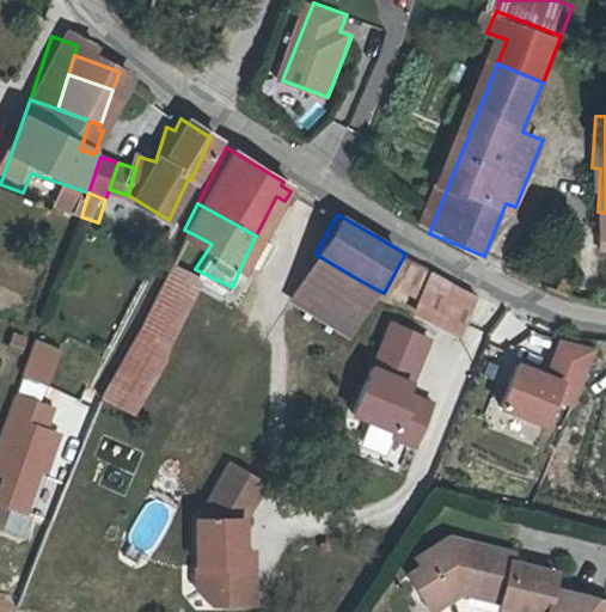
[(256,236),(243,263),(257,271),(270,244),(256,236)]
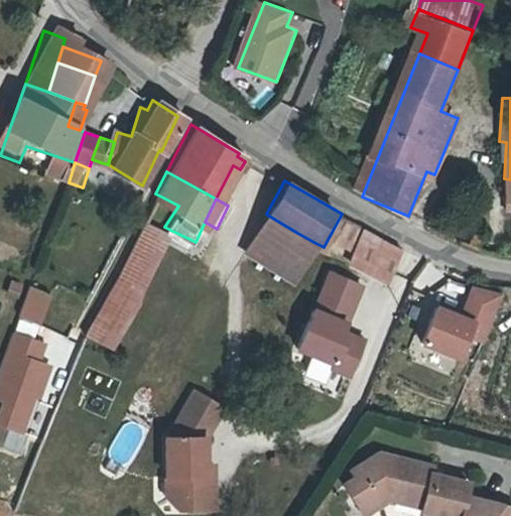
[(313,242),(297,233),(288,248),(258,230),(267,215),(266,214),(244,252),(292,279),(293,277),(313,242)]
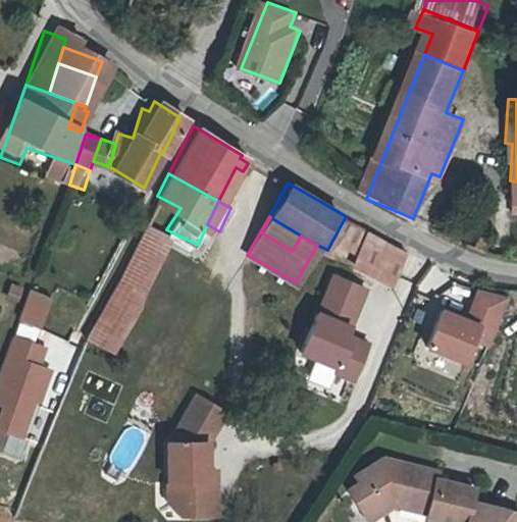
[(301,236),(270,217),(261,232),(292,251),(301,236)]
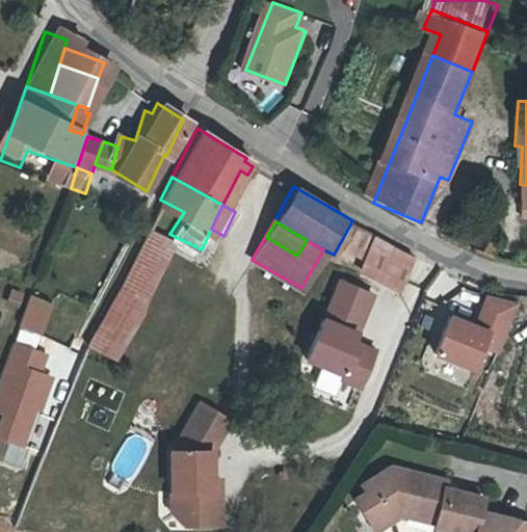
[(123,277),(153,292),(176,237),(169,234),(157,228),(148,223),(135,248),(123,277)]
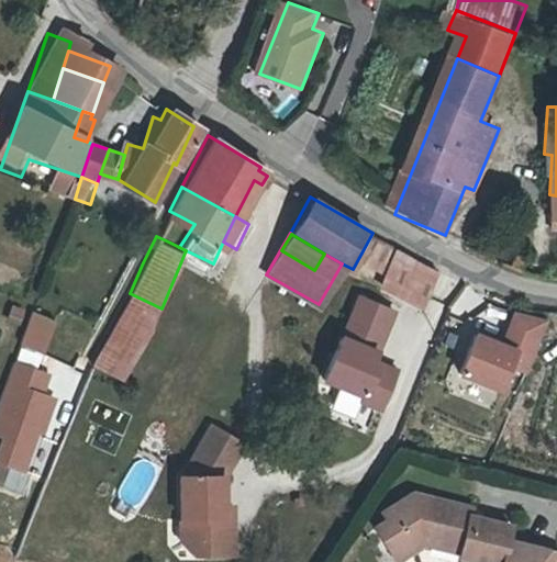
[(449,310),(460,276),(399,246),(383,281),(449,310)]
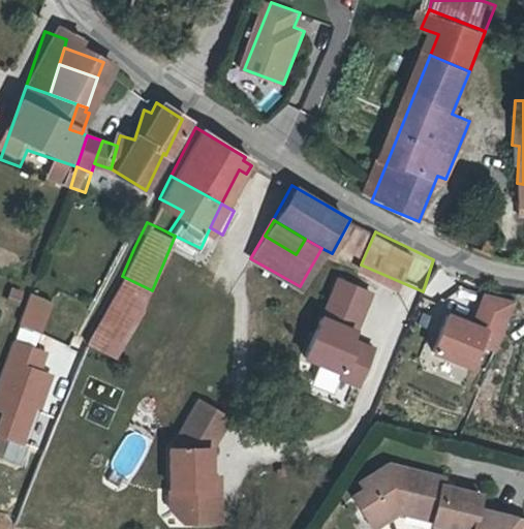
[(484,241),(478,252),(490,258),(496,247),(484,241)]
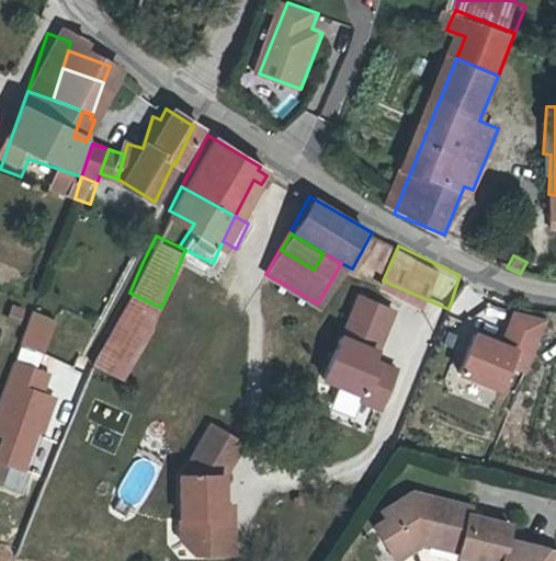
[(129,369),(161,308),(129,293),(100,361),(129,369)]
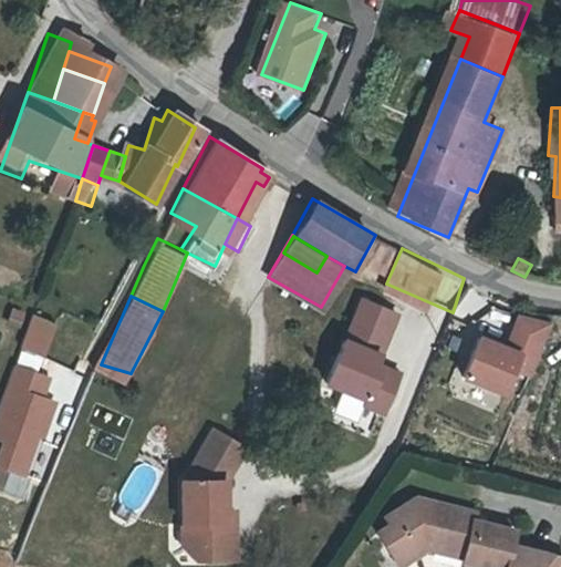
[(397,313),(362,302),(333,389),(375,402),(373,408),(392,413),(405,373),(381,366),(397,313)]
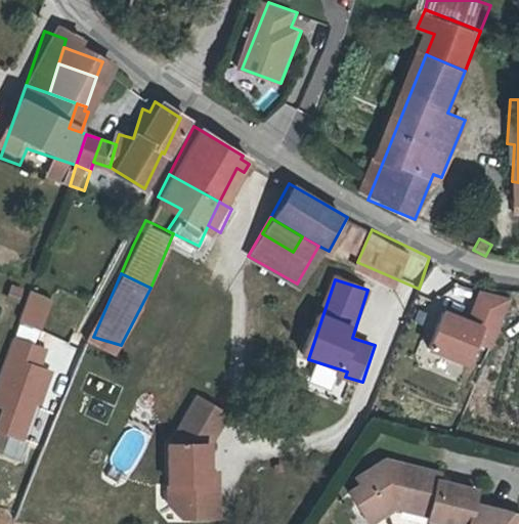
[(483,307),(512,318),(518,303),(489,292),(483,307)]
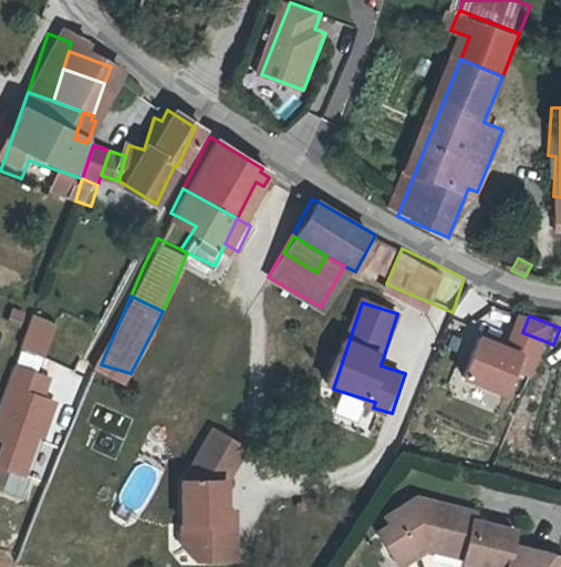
[(522,370),(540,378),(553,344),(522,332),(516,350),(488,338),(471,378),(512,394),(522,370)]
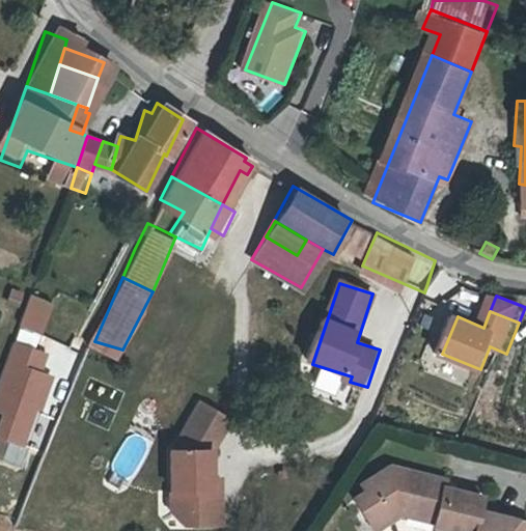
[(317,344),(276,332),(265,369),(306,382),(317,344)]
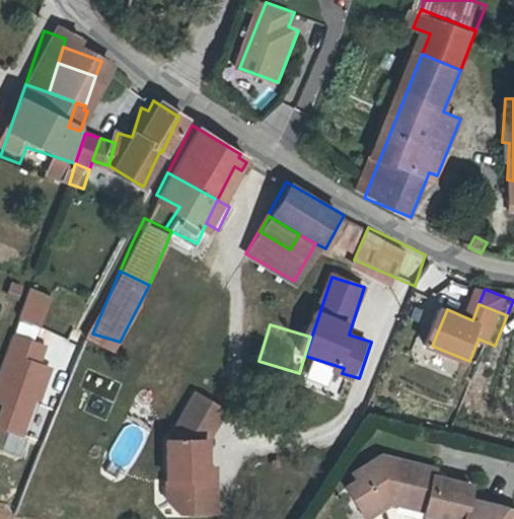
[(48,345),(17,334),(0,376),(0,398),(8,401),(0,421),(0,447),(21,455),(29,435),(23,432),(37,396),(42,397),(53,368),(41,363),(48,345)]
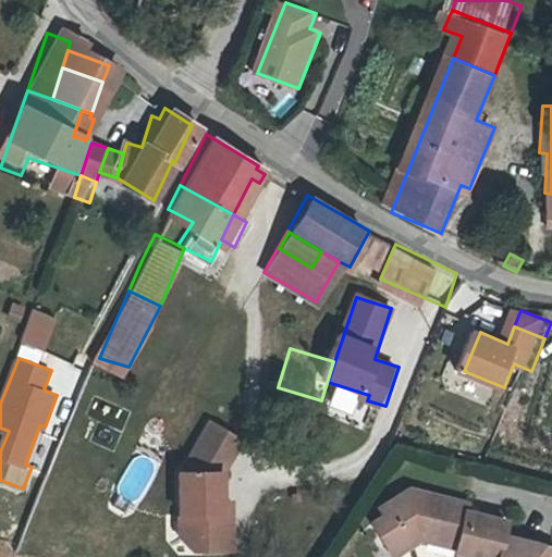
[(196,472),(198,514),(206,514),(209,535),(217,543),(218,552),(245,549),(242,516),(235,515),(233,507),(231,472),(252,440),(228,423),(203,461),(203,471),(196,472)]
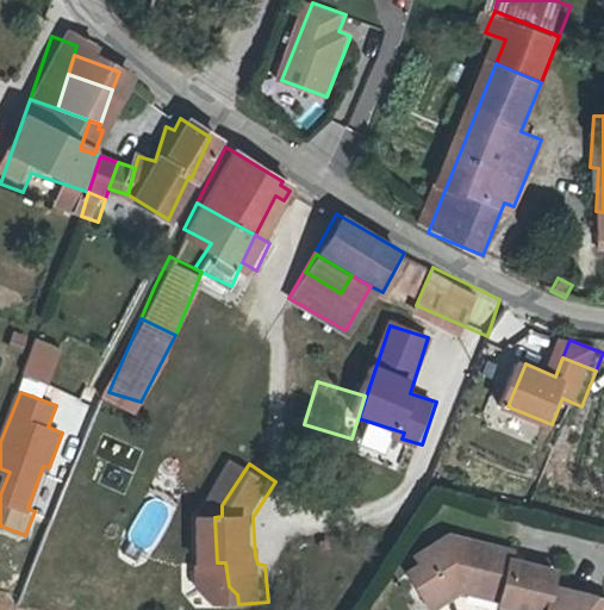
[(429,602),(452,587),(458,584),(460,574),(480,579),(479,586),(497,591),(497,598),(540,609),(603,609),(603,597),(549,583),(553,567),(511,556),(514,547),(469,536),(447,531),(411,551),(416,559),(404,567),(429,602)]
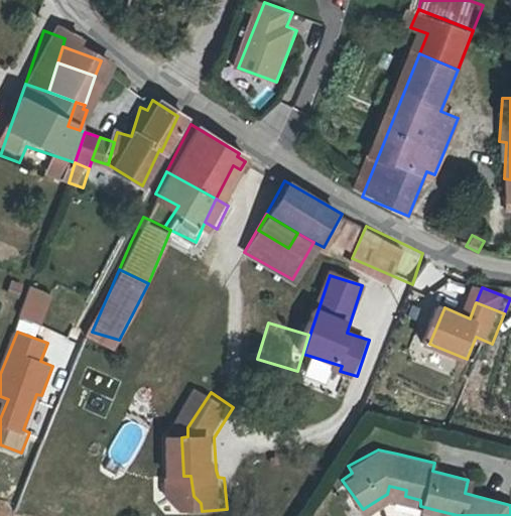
[(218,477),(224,478),(224,470),(216,470),(218,477)]
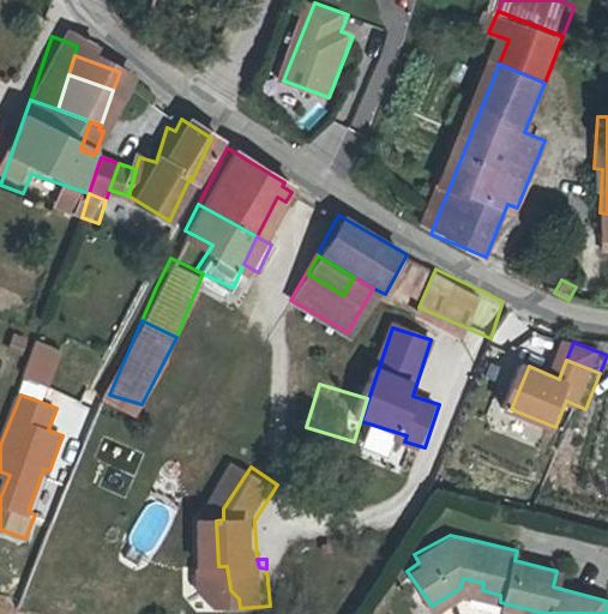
[(227,566),(218,566),(223,602),(230,609),(240,608),(239,599),(230,590),(227,566)]
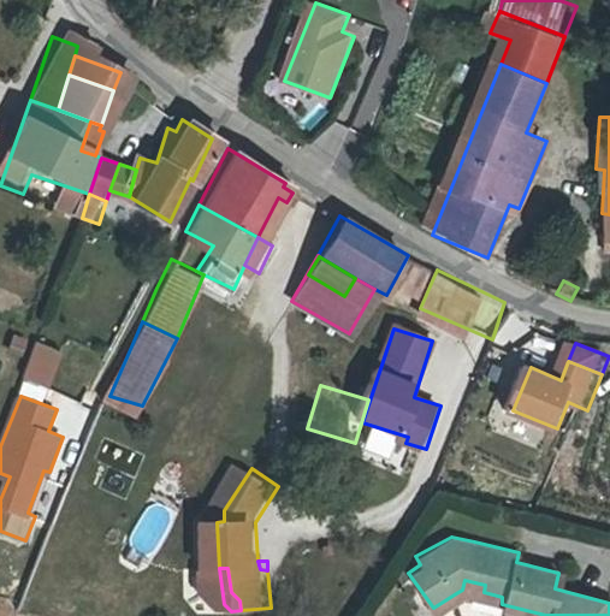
[(456,593),(502,604),(502,597),(484,592),(485,585),(465,580),(462,590),(456,593)]
